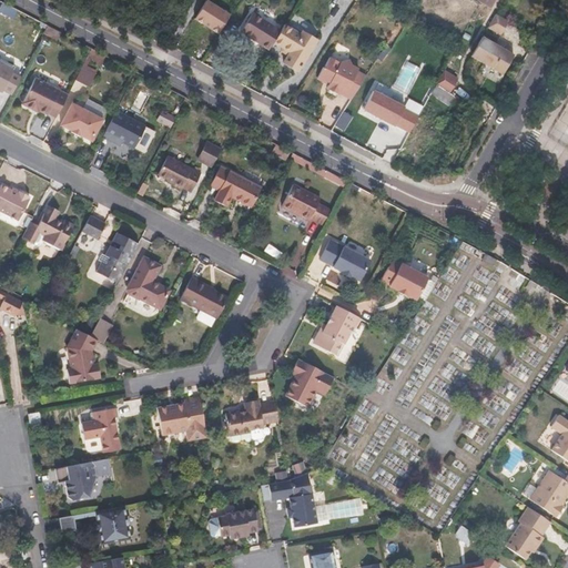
[(208,0),(206,0),(194,19),(219,34),(231,14),(208,0)]
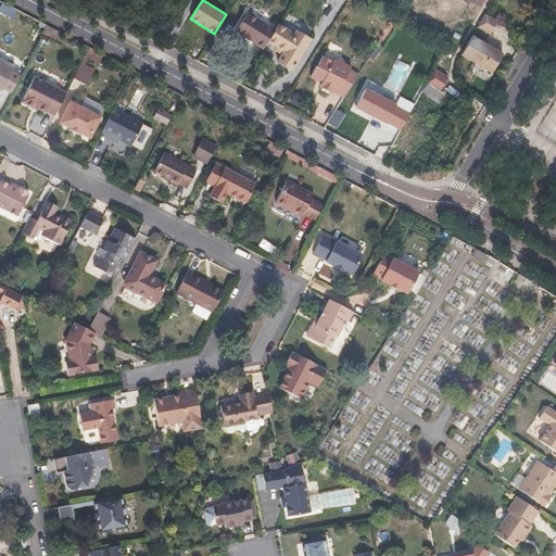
[(484,0),(470,0),(488,11),(492,4),(484,0)]
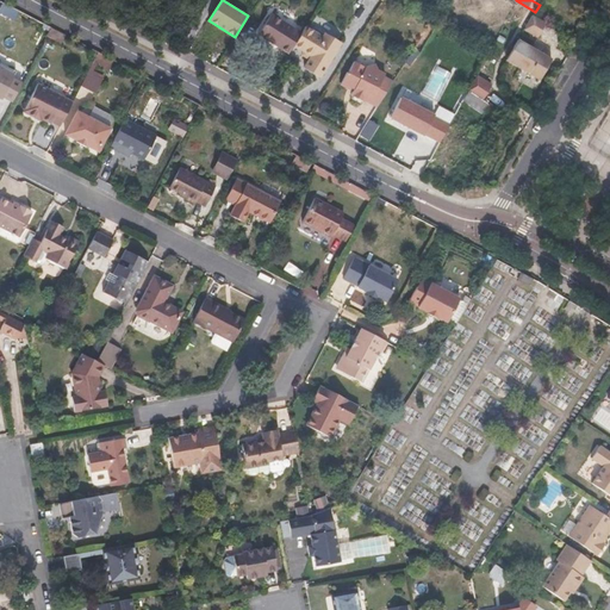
[(303,32),(273,13),(260,33),(291,54),(296,45),(303,32)]
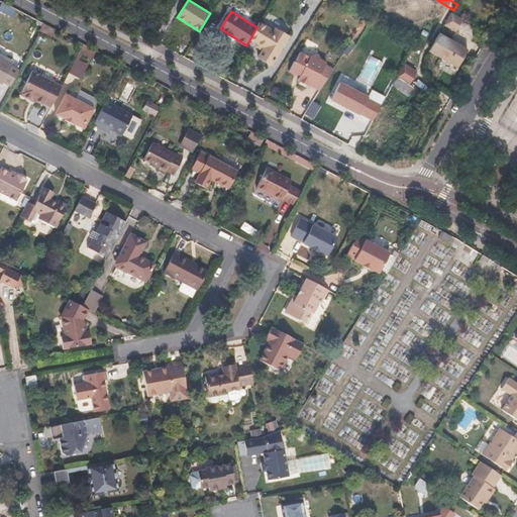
[(449,11),(442,24),(454,30),(461,17),(449,11)]
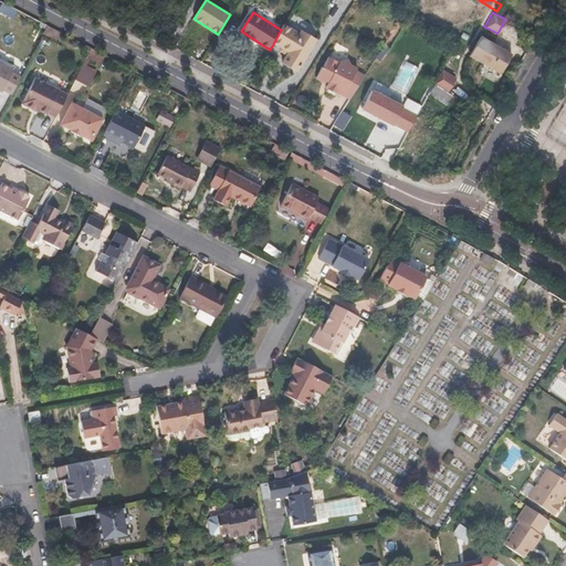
[(281,30),(274,42),(283,48),(291,52),(289,55),(284,63),(299,71),(317,40),(303,31),(301,34),(284,24),(281,30)]
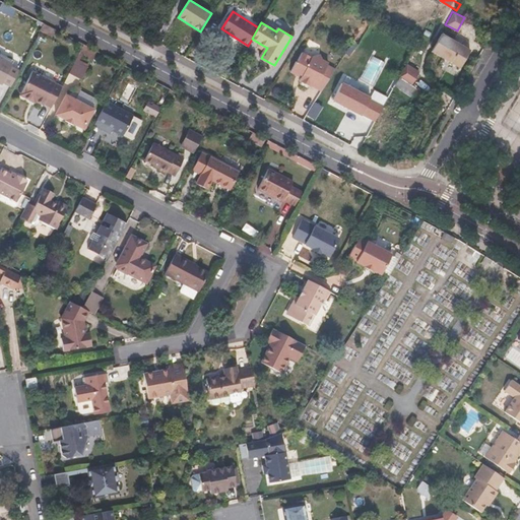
[(442,35),(432,53),(460,69),(470,52),(442,35)]
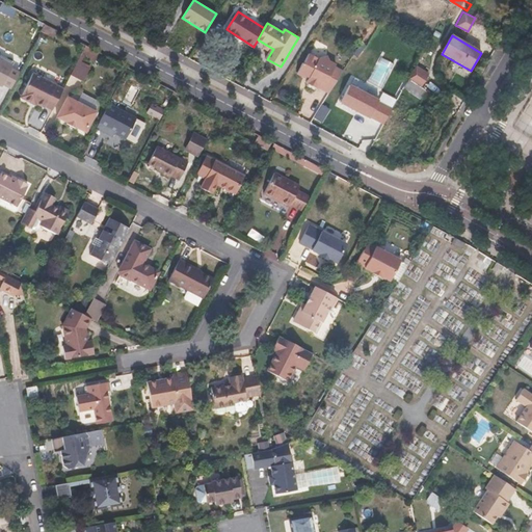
[(308,58),(302,65),(313,73),(311,76),(321,83),(322,82),(333,88),(344,72),(337,68),(340,63),(334,59),(333,54),(324,56),(315,50),(309,58),(308,58)]
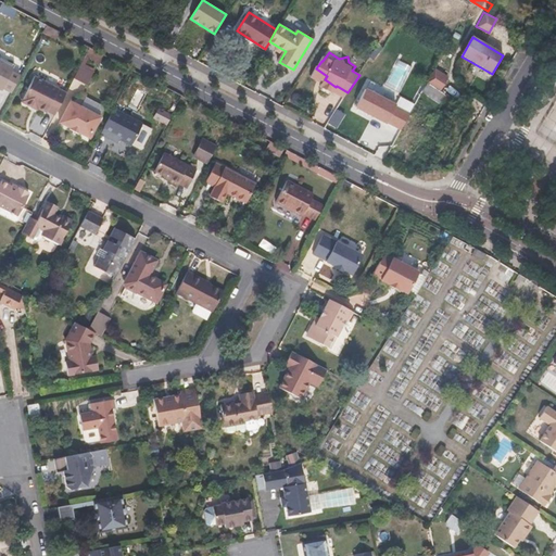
[(14,68),(0,61),(0,88),(3,90),(3,89),(12,71),(14,68)]
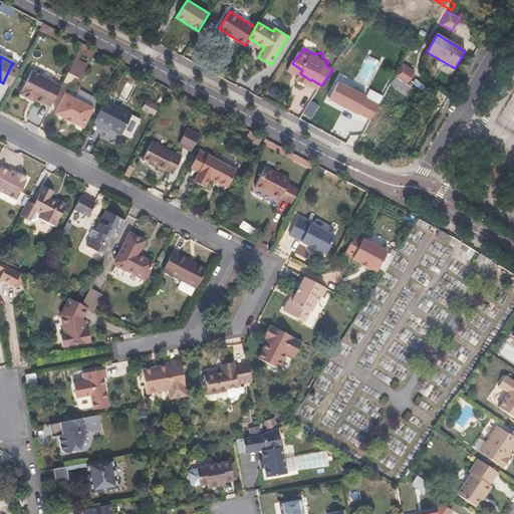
[(87,68),(75,62),(69,74),(81,80),(87,68)]
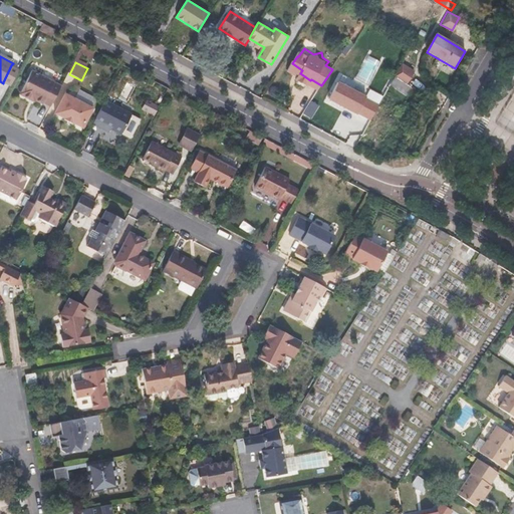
[(19,69),(11,65),(3,82),(11,86),(19,69)]
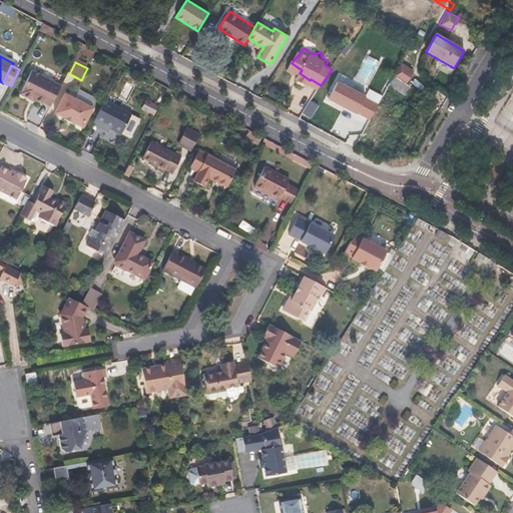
[(393,72),(389,80),(404,89),(408,81),(393,72)]
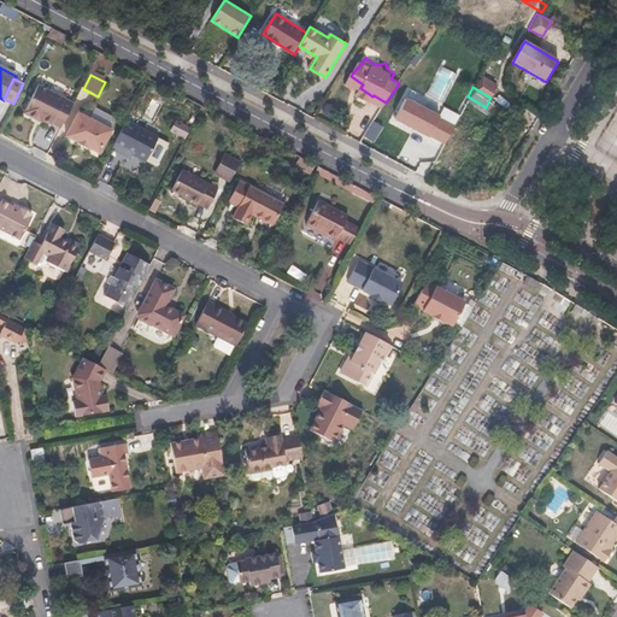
[(72,109),(39,92),(24,118),(36,124),(37,122),(43,124),(52,129),(53,128),(60,131),(72,109)]
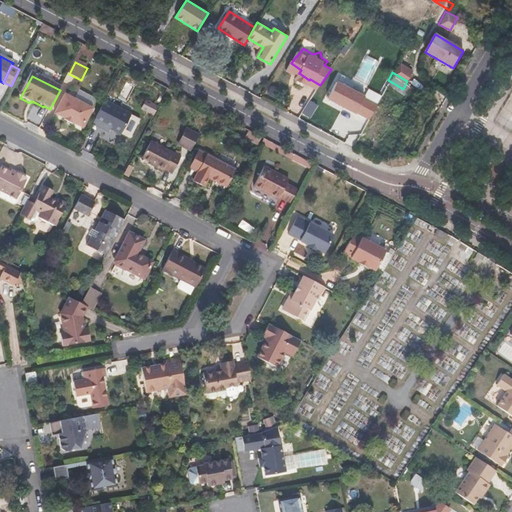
[(342,96),(346,99),(342,105),(333,99),(327,107),(346,119),(359,98),(357,97),(360,92),(349,85),(342,96)]
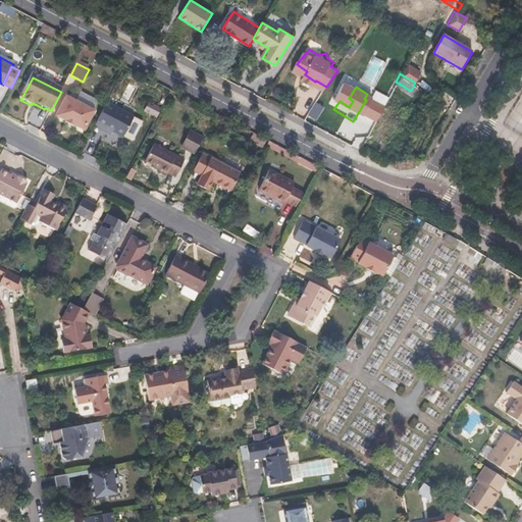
[(97,109),(68,94),(58,113),(69,118),(68,120),(75,124),(76,123),(87,128),(97,109)]
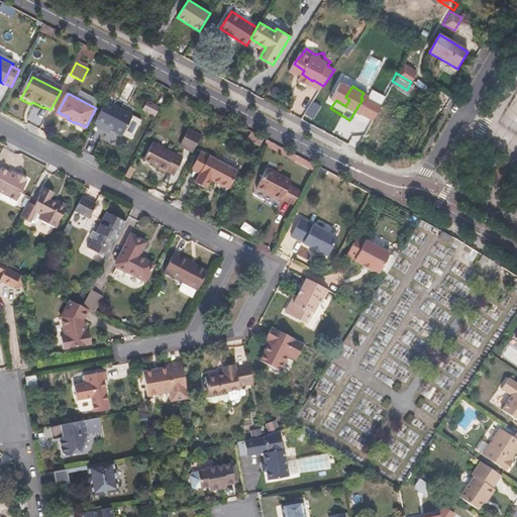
[(135,115),(108,100),(96,123),(105,128),(107,124),(114,128),(125,134),(135,115)]
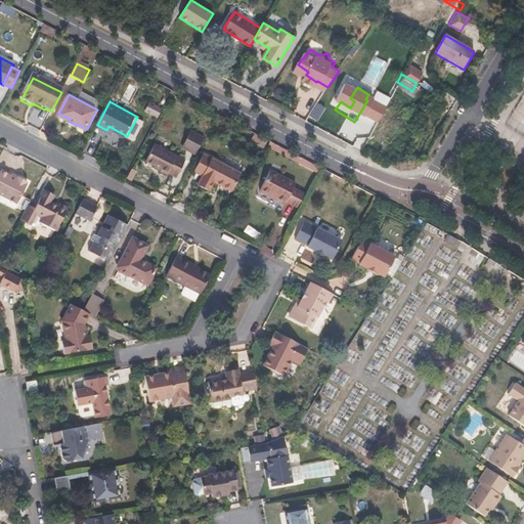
[(191,130),(182,147),(194,155),(204,137),(191,130)]
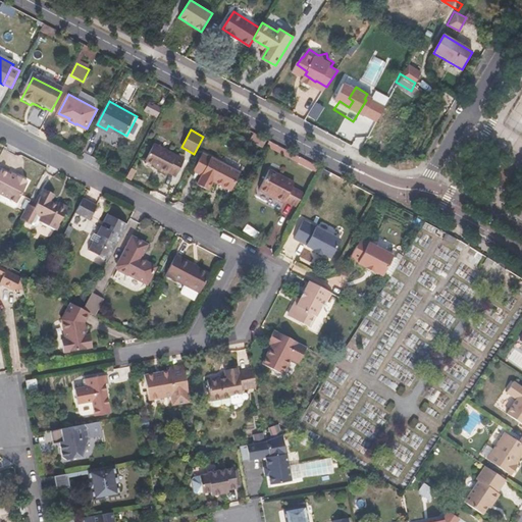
[(187,159),(156,144),(147,160),(157,165),(162,168),(161,170),(169,175),(170,172),(177,176),(187,159)]
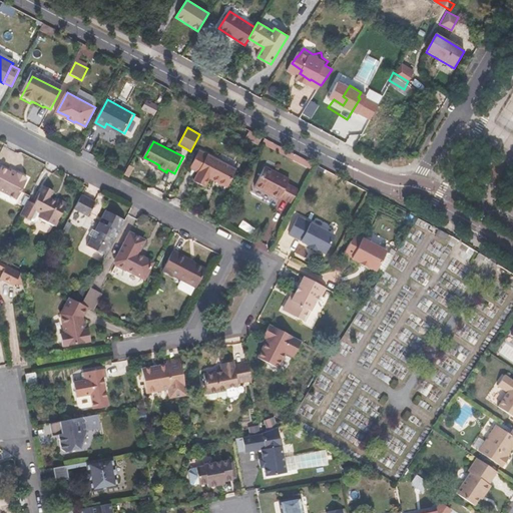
[(201,148),(192,166),(200,171),(195,180),(207,186),(212,176),(229,185),(239,167),(201,148)]
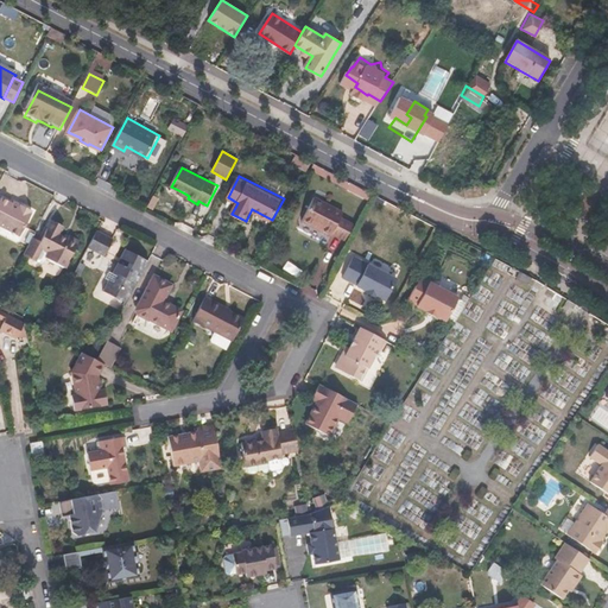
[(0,202),(0,222),(21,234),(35,211),(33,211),(35,209),(23,203),(21,206),(4,196),(0,202)]
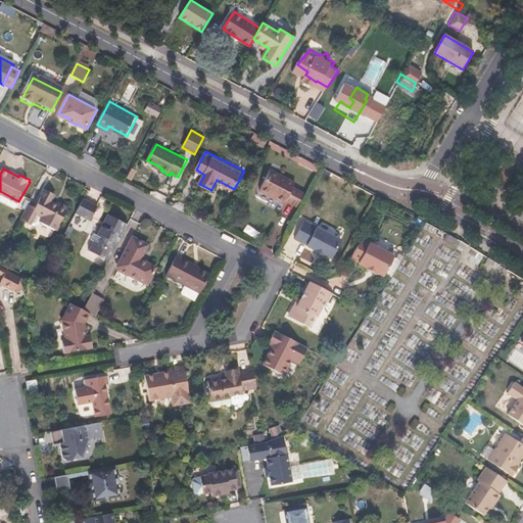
[(297,183),(273,170),(262,190),(287,203),(289,198),(300,204),(306,192),(295,186),(297,183)]
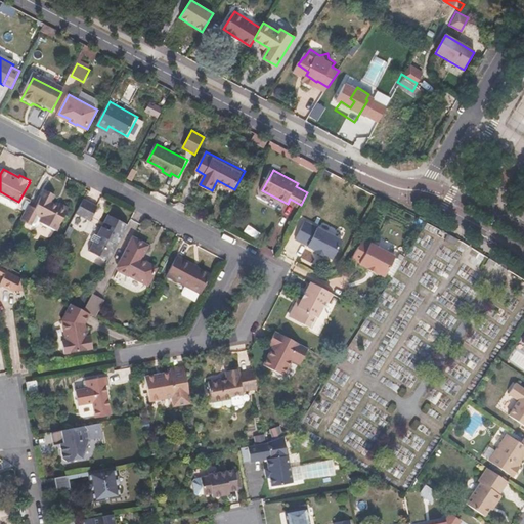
[(37,207),(29,204),(22,218),(33,224),(39,211),(62,223),(71,208),(60,203),(59,205),(52,201),(54,195),(45,191),(37,207)]
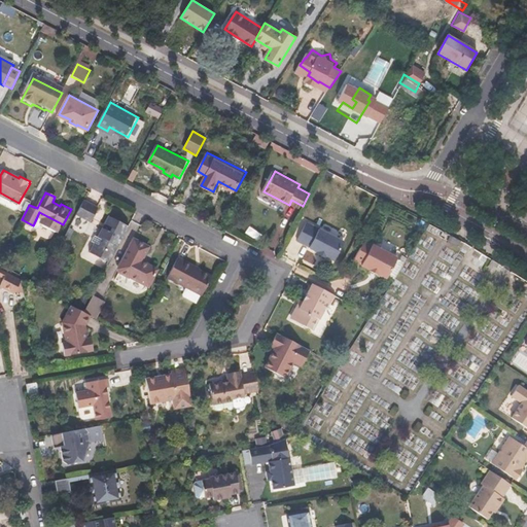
[(101,204),(86,197),(79,210),(94,218),(101,204)]
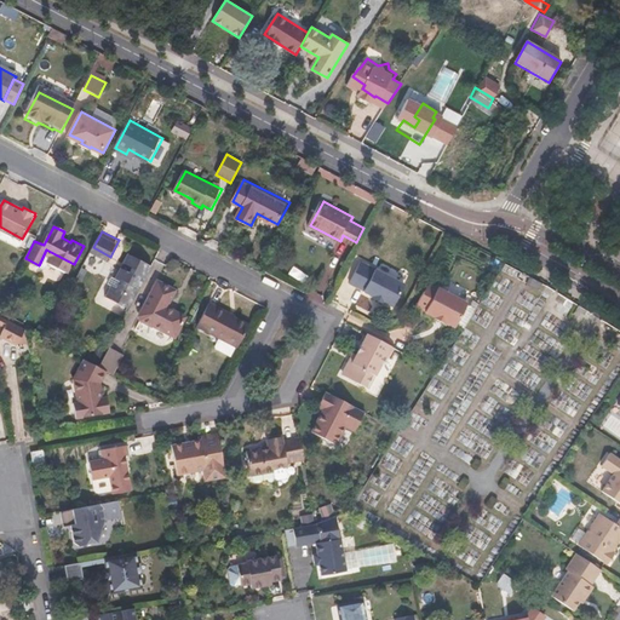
[(118,275),(114,274),(110,281),(113,282),(107,294),(131,306),(154,264),(130,252),(126,259),(131,263),(128,268),(124,264),(118,275)]
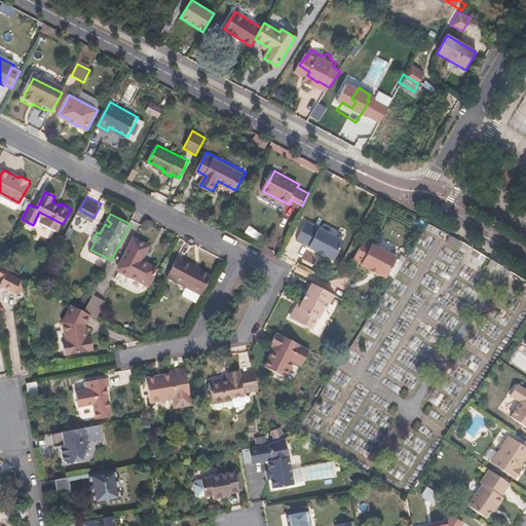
[(307,221),(298,239),(310,246),(309,247),(316,250),(316,252),(326,256),(327,255),(334,259),(344,240),(307,221)]
